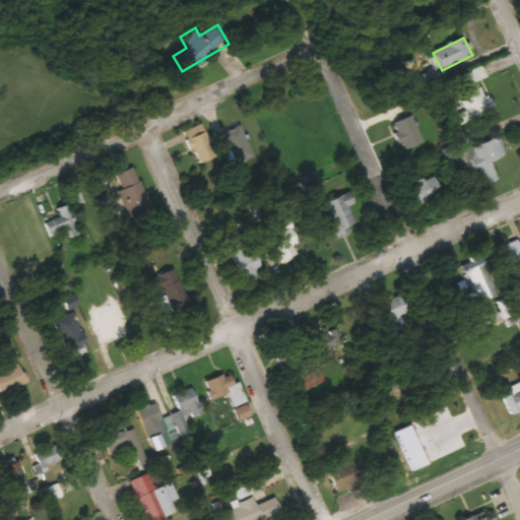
[(458,124),(492,111),(479,80),(486,77),(481,66),(452,77),(463,106),(453,110),(458,124)]
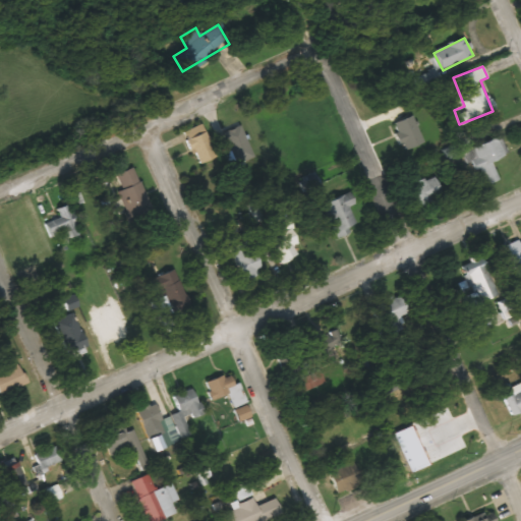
[(402,150),(422,143),(414,117),(394,122),(402,150)]
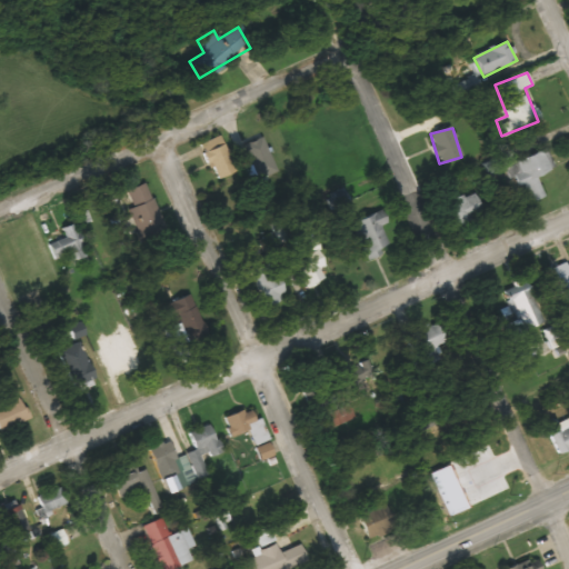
[(202,151),(215,180),(235,171),(222,142),(202,151)]
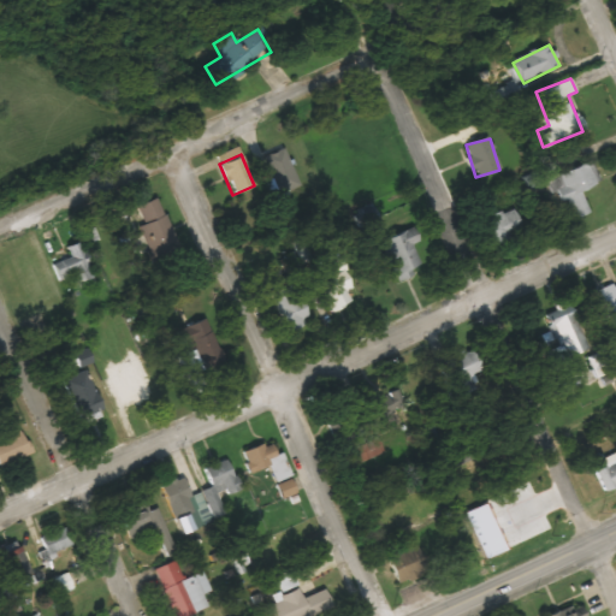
[(569,200),(576,218),(588,213),(580,190),(600,182),(592,161),(549,178),(560,203),(569,200)]
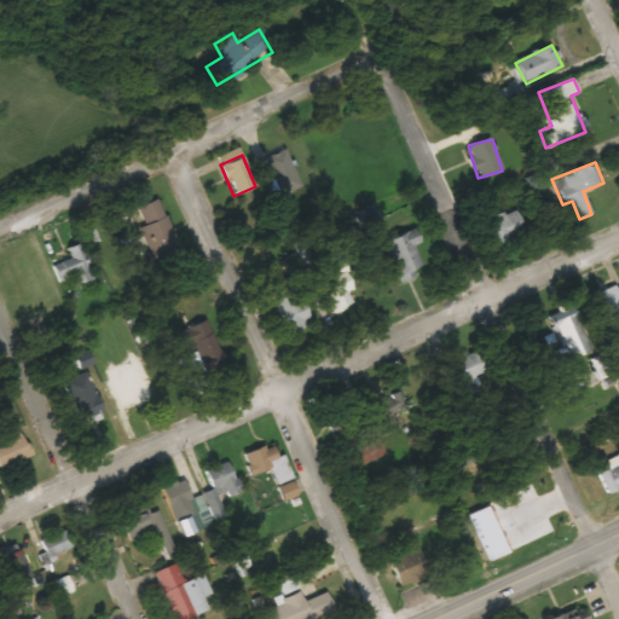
[(137,207),(143,223),(163,215),(156,200),(137,207)]
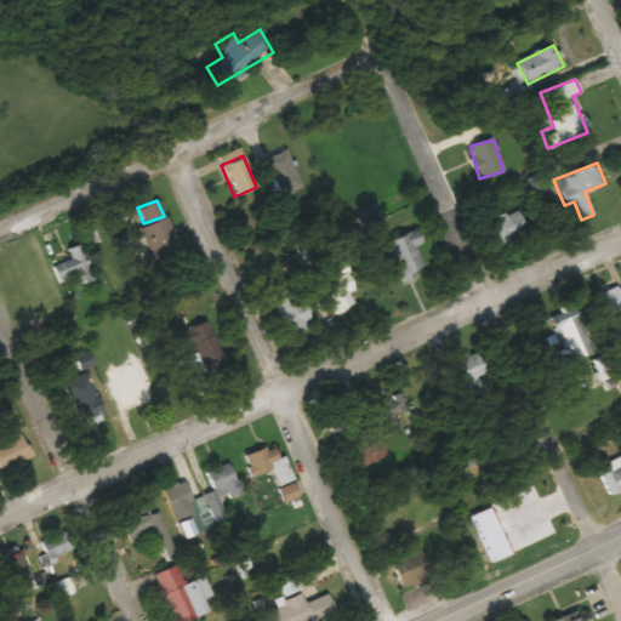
[(528,232),(517,208),(479,226),(490,249),(528,232)]
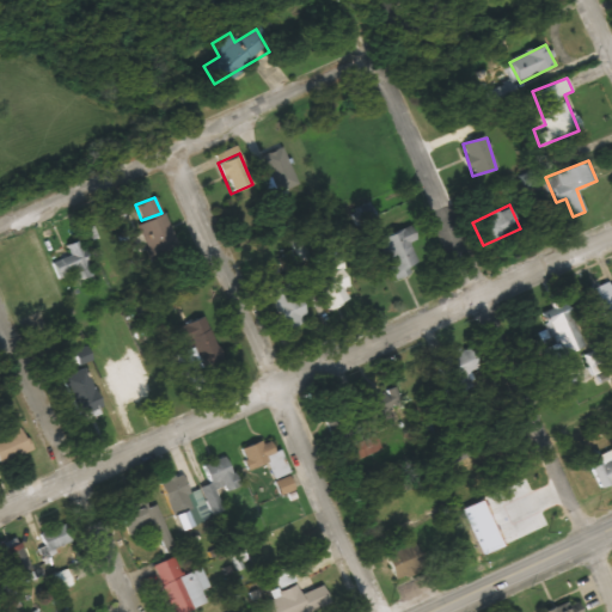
[(393,280),(411,274),(408,267),(417,263),(409,243),(417,239),(411,226),(378,239),(393,280)]
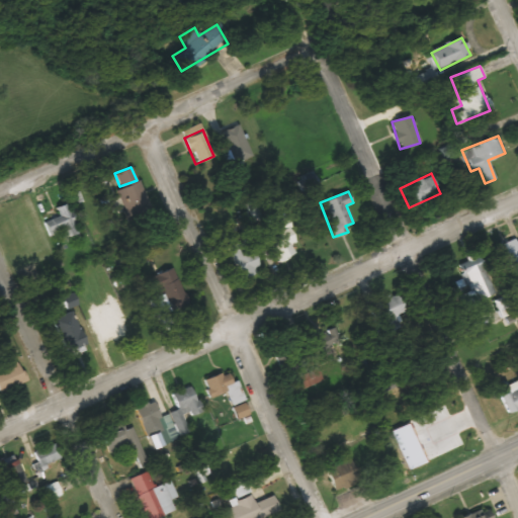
[(40,222),(56,243),(79,226),(64,205),(40,222)]
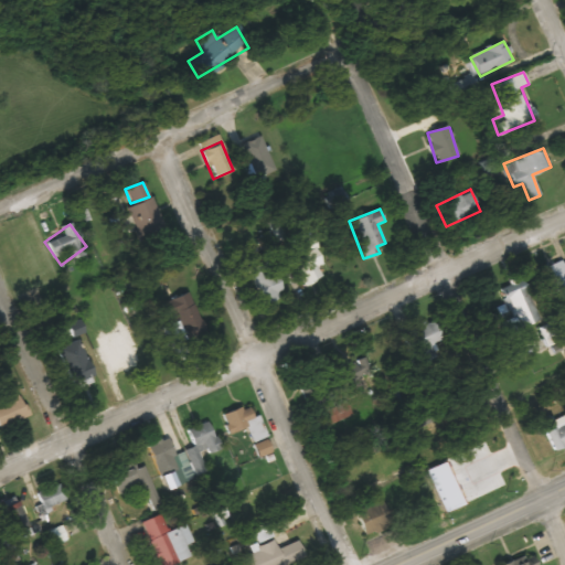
[(290,245),(300,286),(322,280),(319,266),(321,265),(315,238),(290,245)]
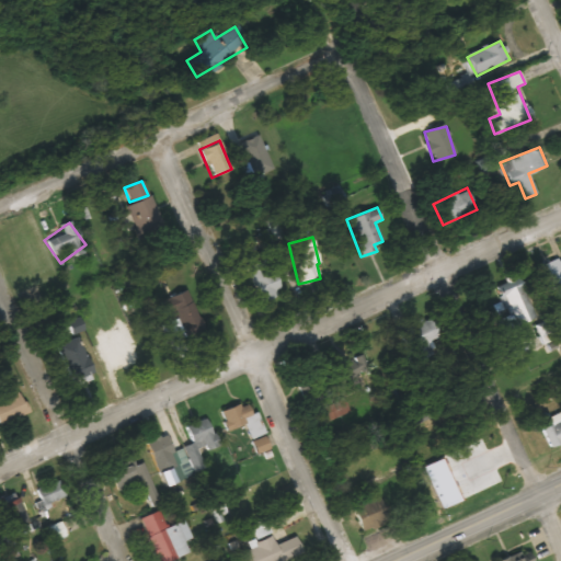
[(560,281),(560,256),(536,268),(545,288),(560,281)]
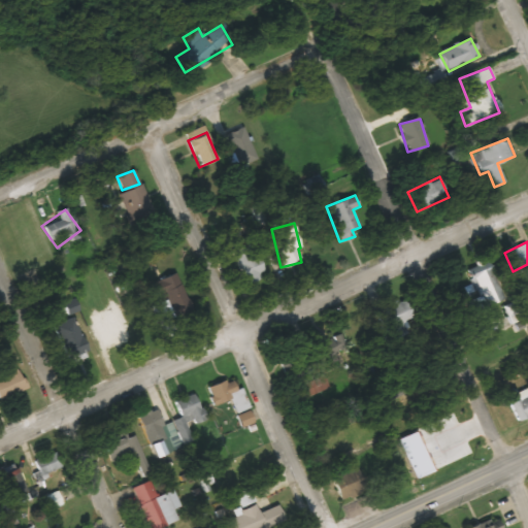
[(231,252),(246,284),(265,275),(250,242),(231,252)]
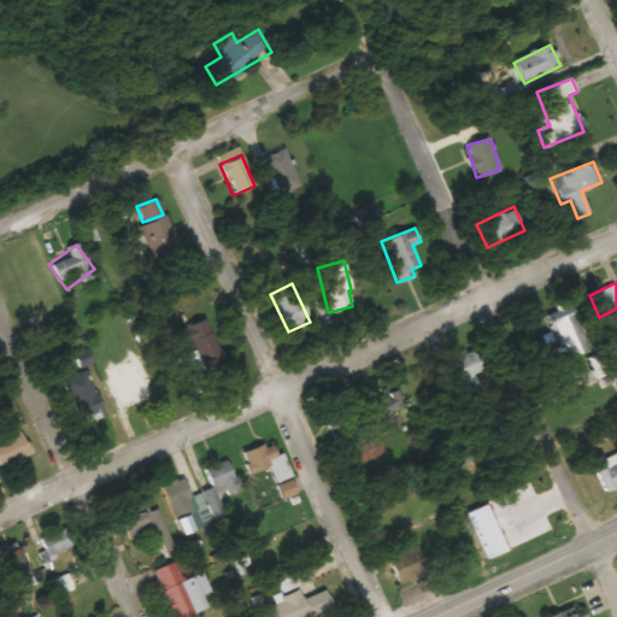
[(553,366),(591,351),(571,305),(546,316),(559,347),(547,353),(553,366)]
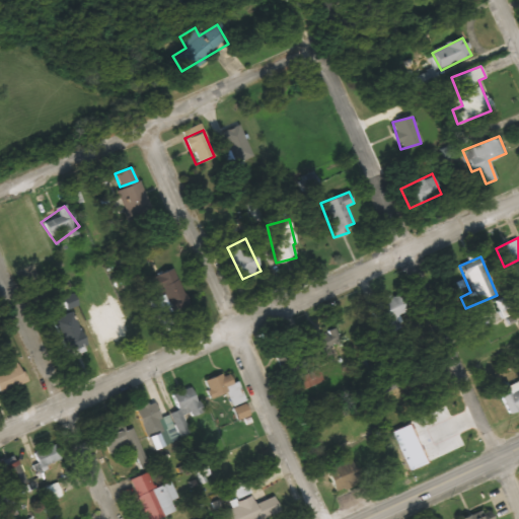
[(150,278),(157,292),(161,291),(170,312),(189,304),(172,269),(150,278)]
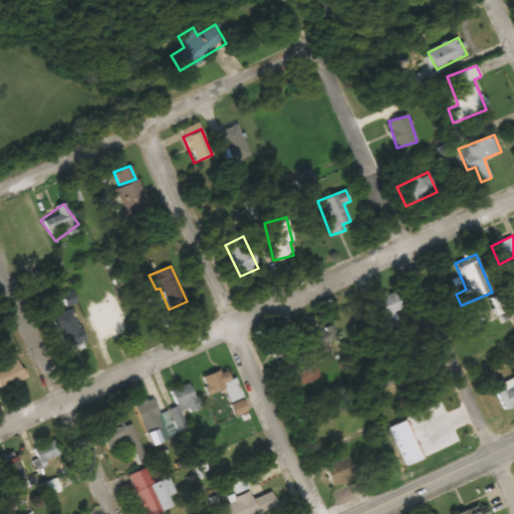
[(391,314),(403,308),(394,291),(363,307),(377,333),(396,324),(391,314)]
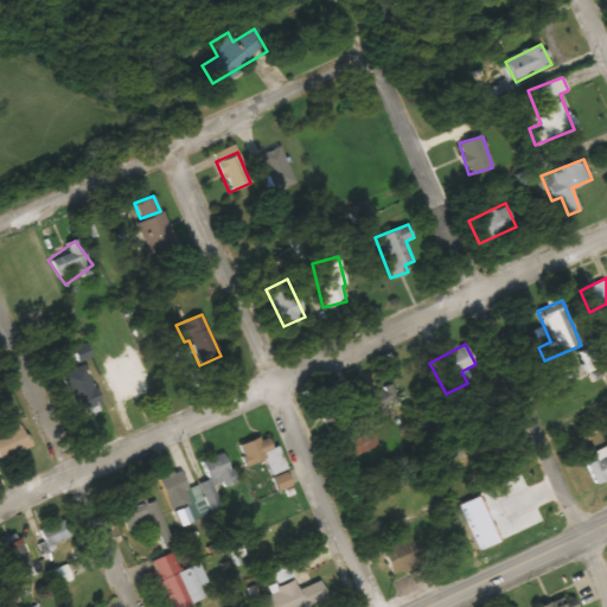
[(605,366),(598,345),(580,352),(587,374),(605,366)]
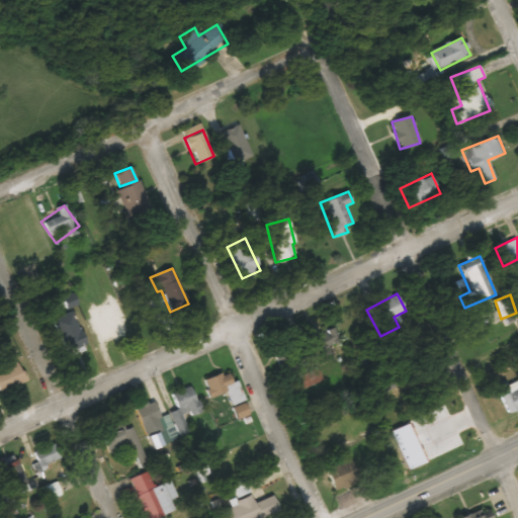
[(123,328),(113,306),(85,318),(95,340),(123,328)]
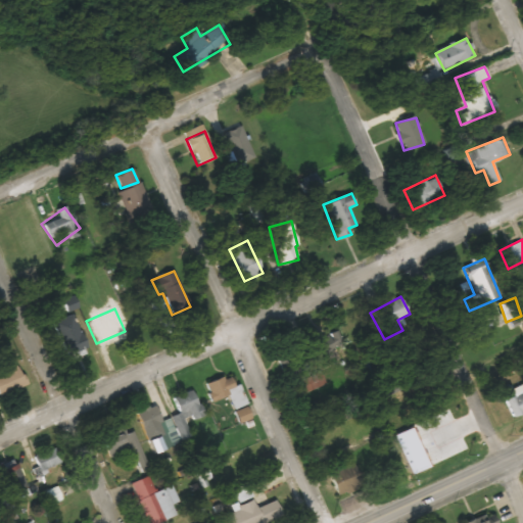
[(88,349),(73,314),(52,323),(66,358),(88,349)]
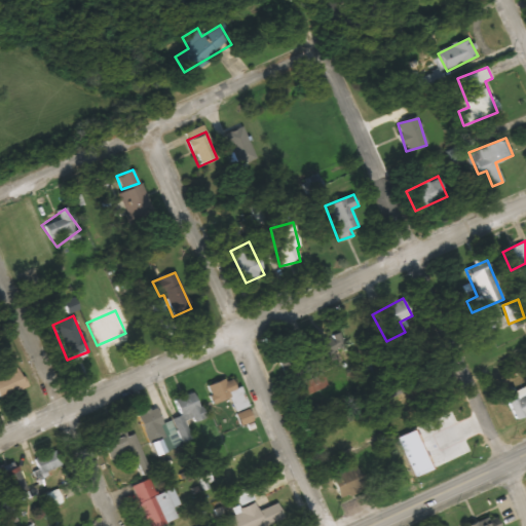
[(318,360),(345,347),(337,330),(310,343),(318,360)]
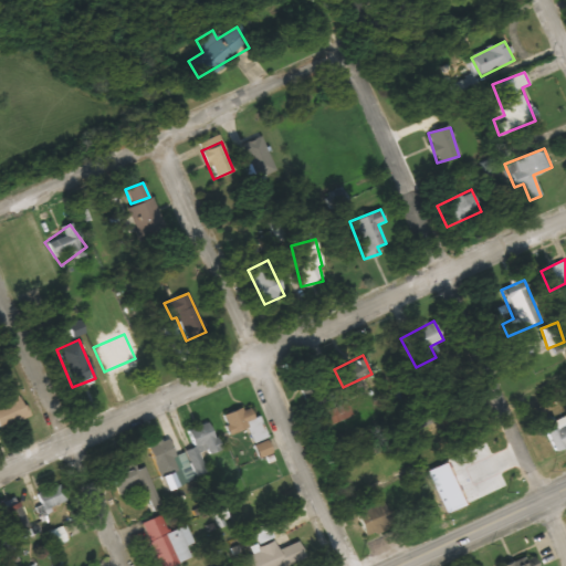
[(3,394),(8,402),(0,405),(0,428),(28,417),(17,389),(3,394)]
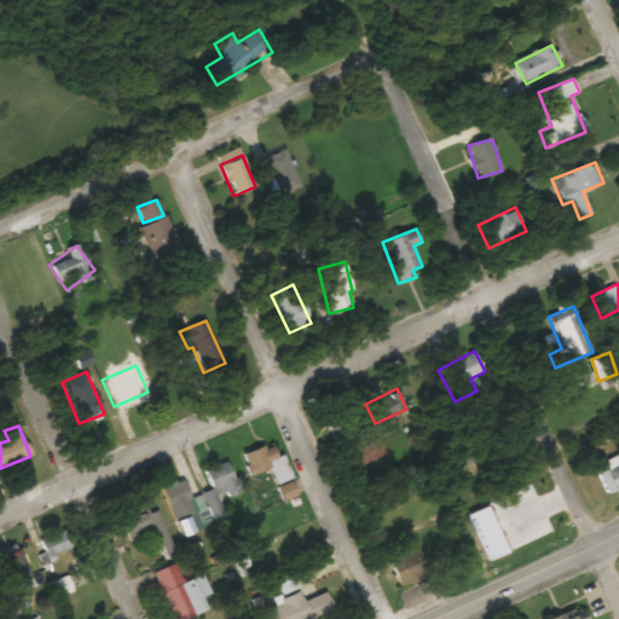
[(353,455),(359,467),(385,452),(377,440),(353,455)]
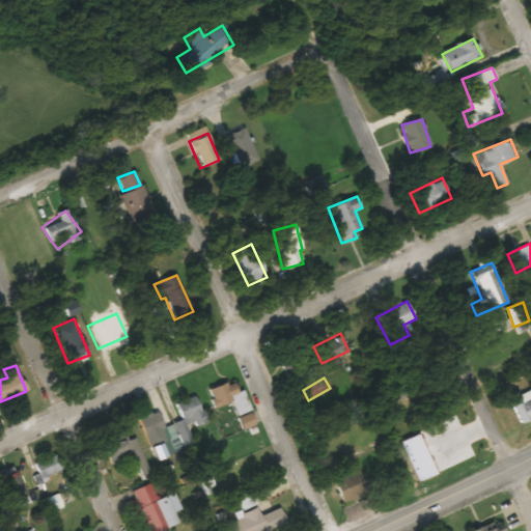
[(208,390),(216,408),(232,400),(238,414),(240,413),(238,408),(239,408),(233,395),(240,393),(234,381),(208,390)]
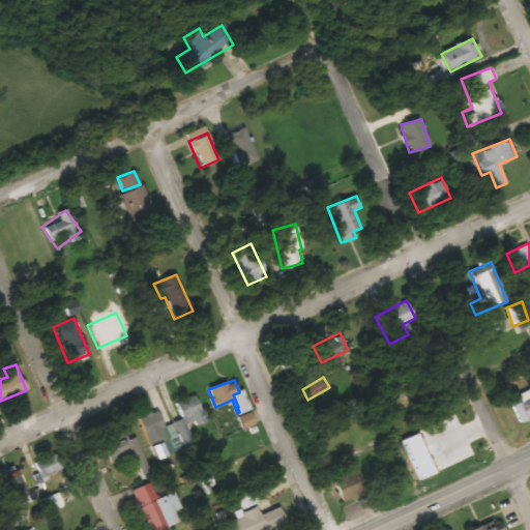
[(529,389),(509,401),(521,423),(529,418),(529,389)]
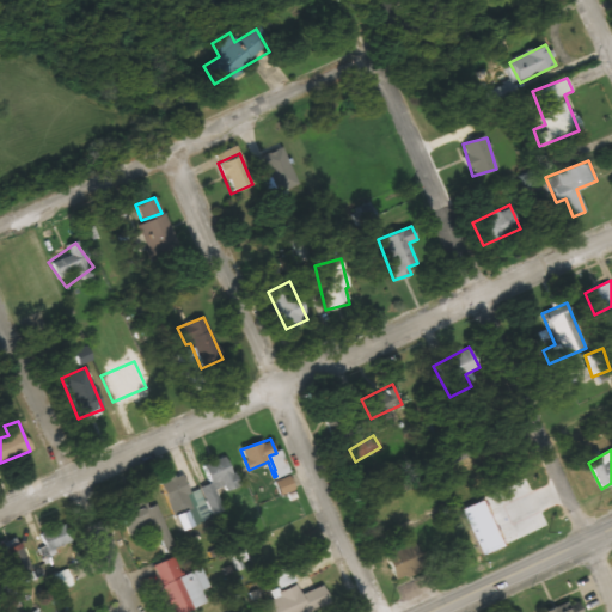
[(212,484),(203,488),(212,508),(220,505),(216,495),(238,485),(226,456),(203,465),(212,484)]
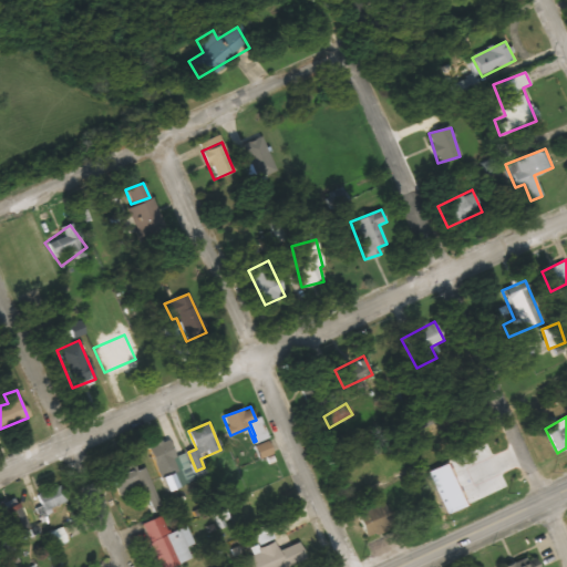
[(148,446),(161,478),(181,471),(168,439),(148,446)]
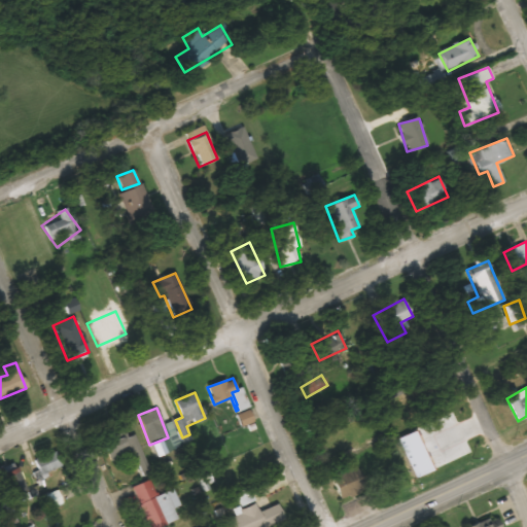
[(134,452),(121,422),(99,431),(111,461),(134,452)]
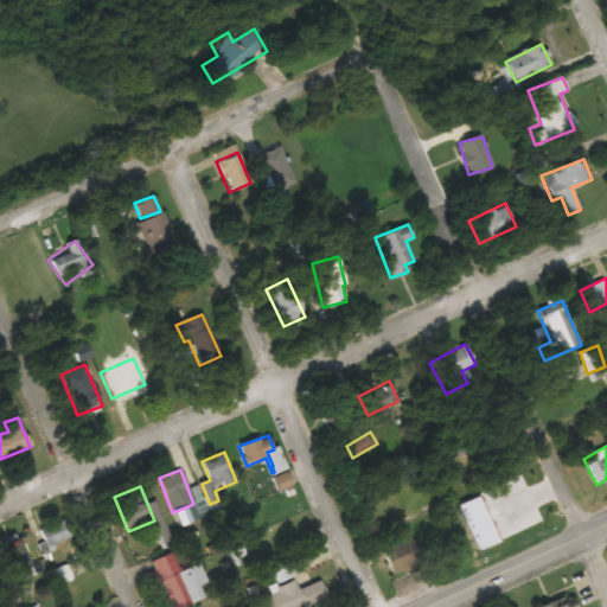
[(39,531),(49,549),(71,536),(62,518),(39,531)]
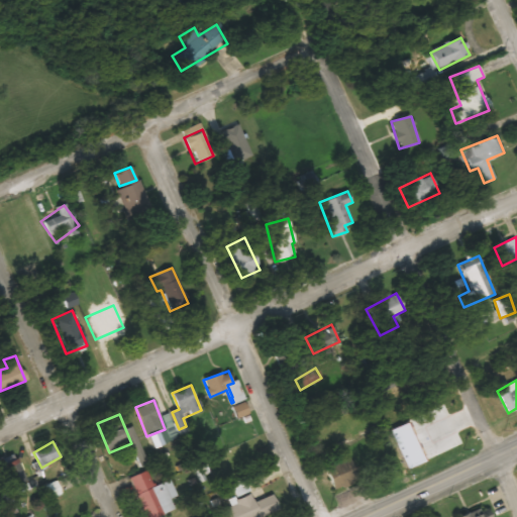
[(334,490),(359,480),(350,456),(325,468),(334,490)]
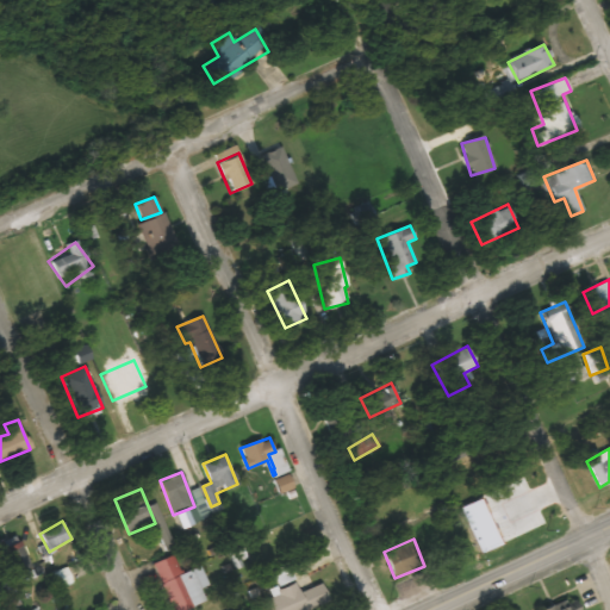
[(32,568),(20,541),(0,549),(13,578),(32,568)]
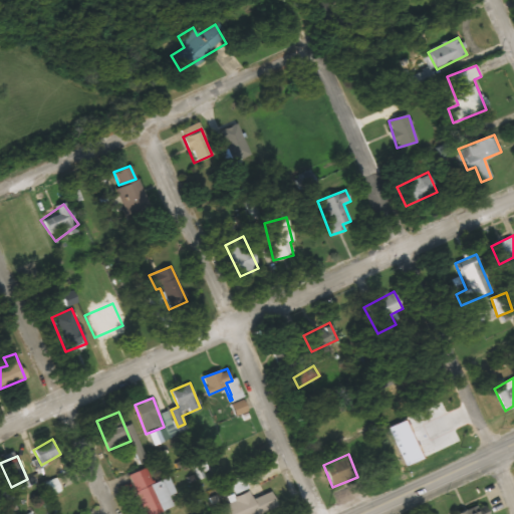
[(156,513),(174,507),(163,480),(153,484),(147,468),(129,475),(145,513),(156,513)]
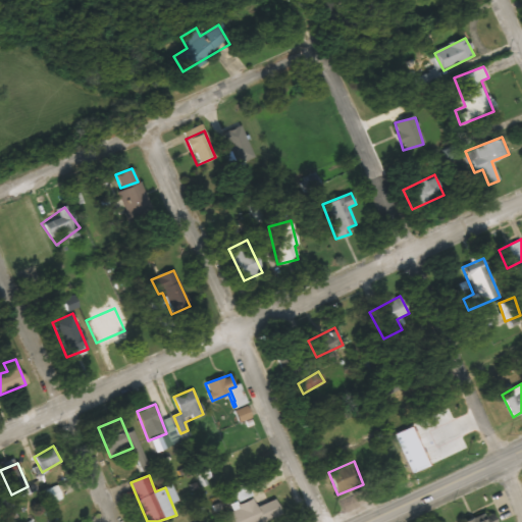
[(43,491),(48,504),(62,498),(57,485),(43,491)]
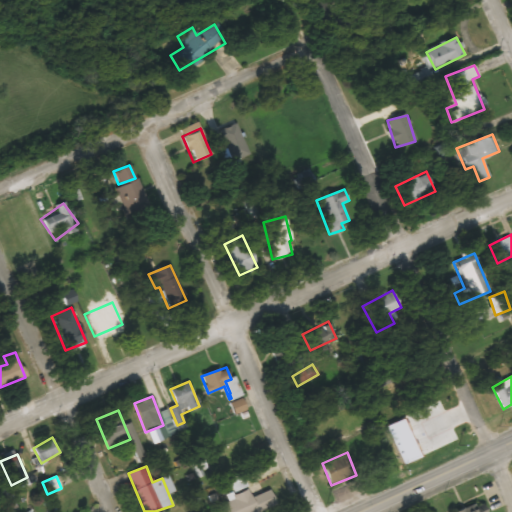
[(259,511),(276,506),(270,490),(251,498),(248,491),(217,504),(220,511),(259,511)]
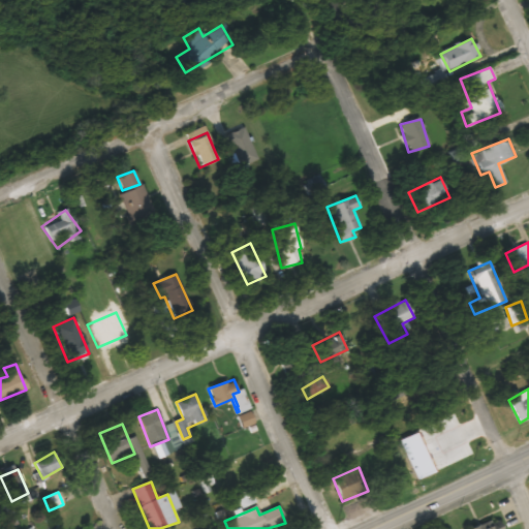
[(501,528),(498,519),(471,528),(501,528)]
